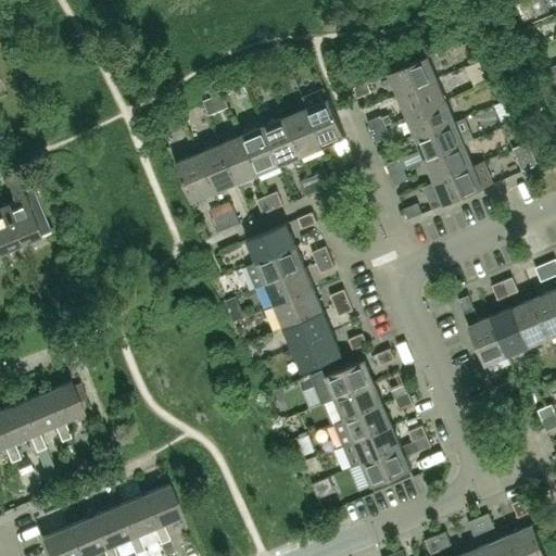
[(437,77),(428,57),(428,54),(388,72),(388,73),(390,73),(397,93),(437,77)]
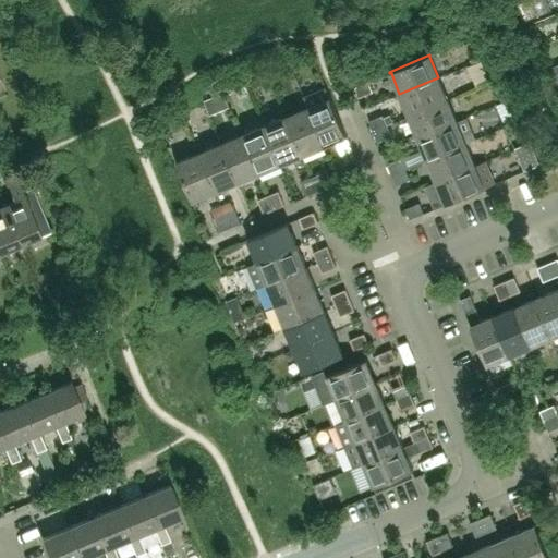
[(447,99),(438,77),(399,94),(404,106),(409,116),(447,99)]
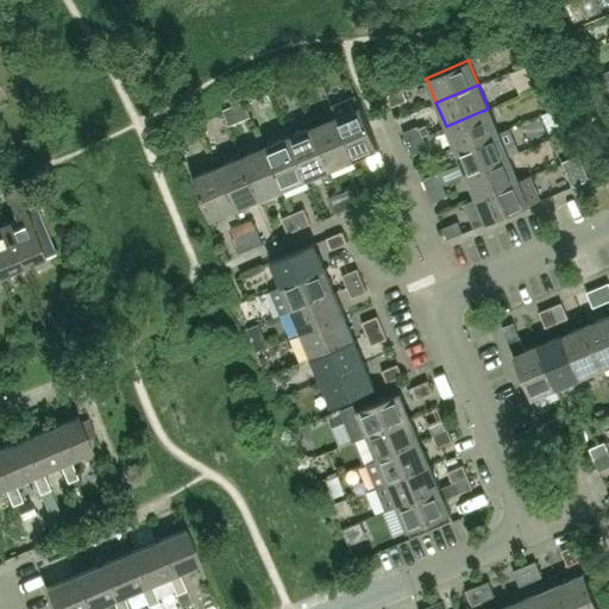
[(406,100),(401,88),(387,95),(391,106),(406,100)]
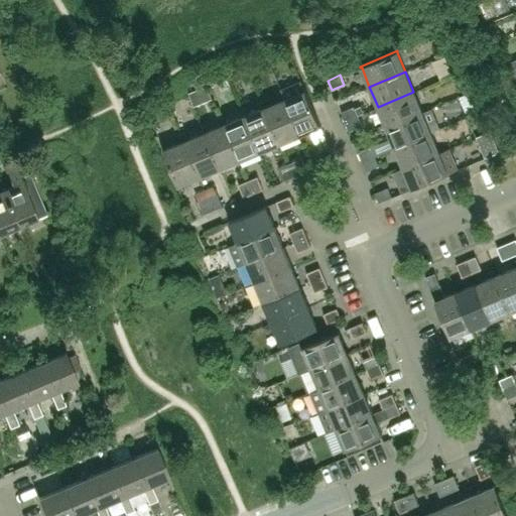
[(309,102),(307,98),(300,80),(279,89),(283,98),(298,134),(317,126),(318,127),(319,127),(309,102)]
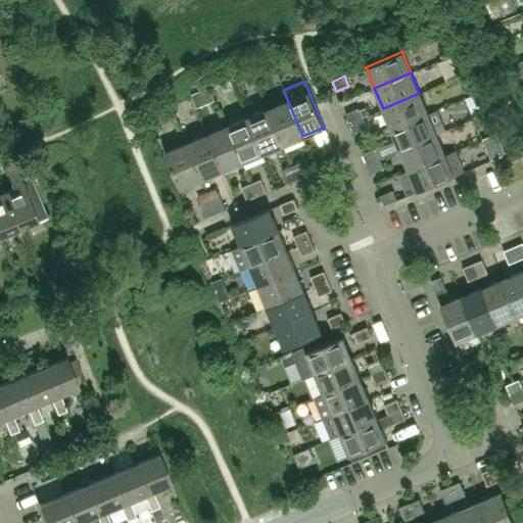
[(391,129),(427,113),(419,93),(383,108),(391,129)]
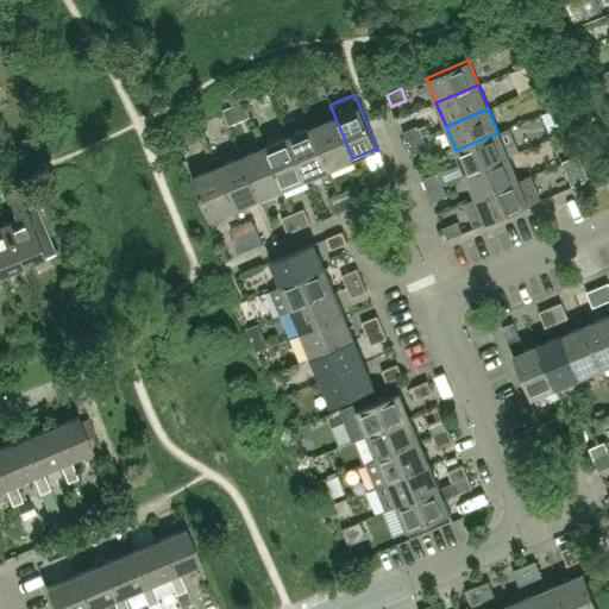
[(352,158),(334,115),(311,126),(328,169),(352,158)]
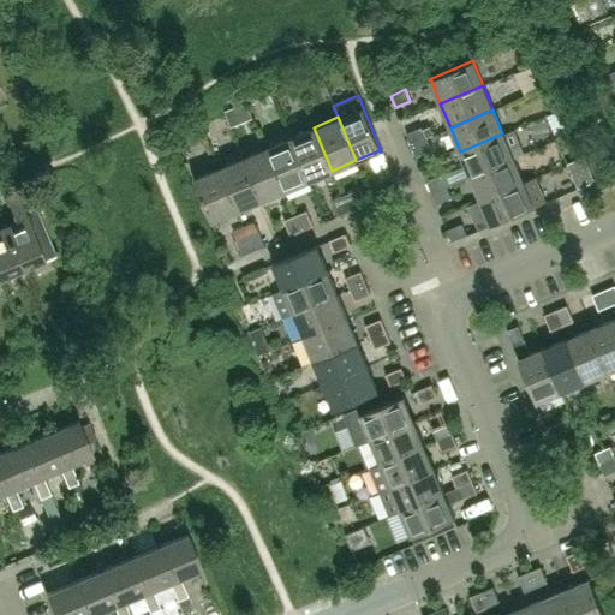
[(425,138),(421,126),(405,133),(411,144),(425,138)]
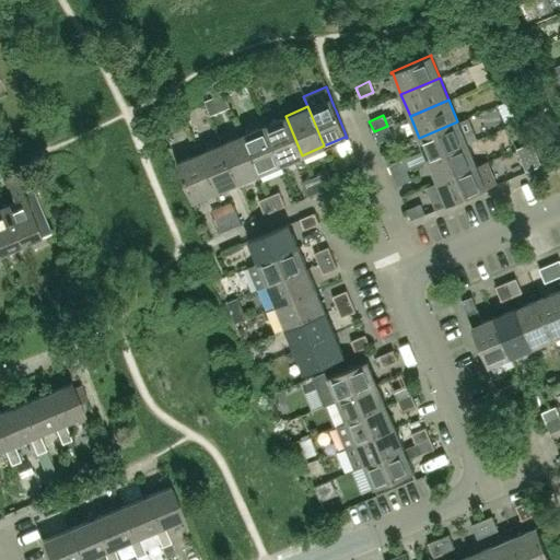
[(302,155),(286,116),(264,125),(280,164),(302,155)]
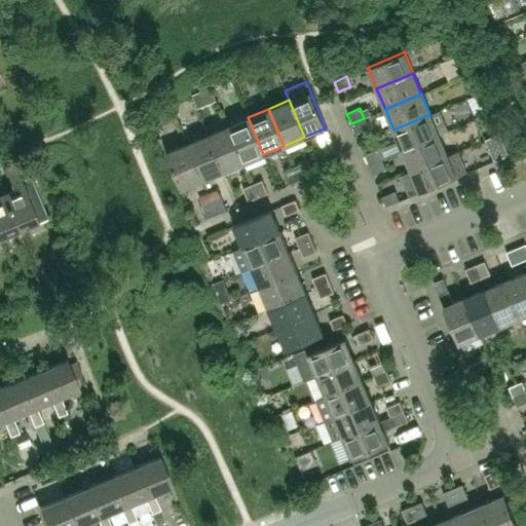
[(429,114),(393,129),(403,150),(439,135),(448,130),(440,110),(429,114)]
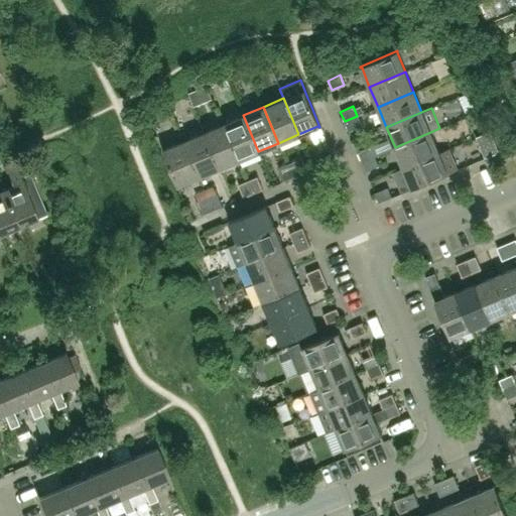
[(258,151),(243,115),(223,124),(239,160),(258,151)]
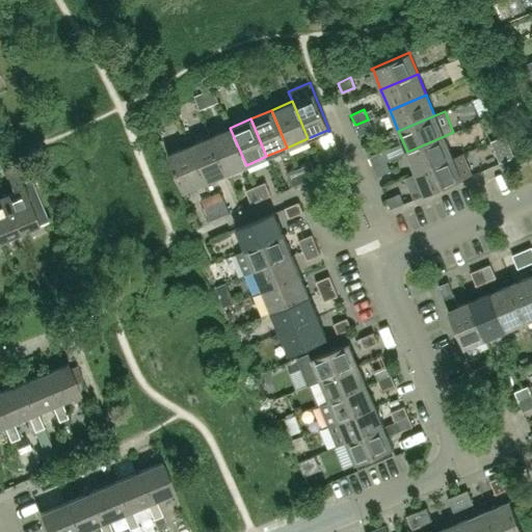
[(372,130),(368,120),(355,125),(360,135),(372,130)]
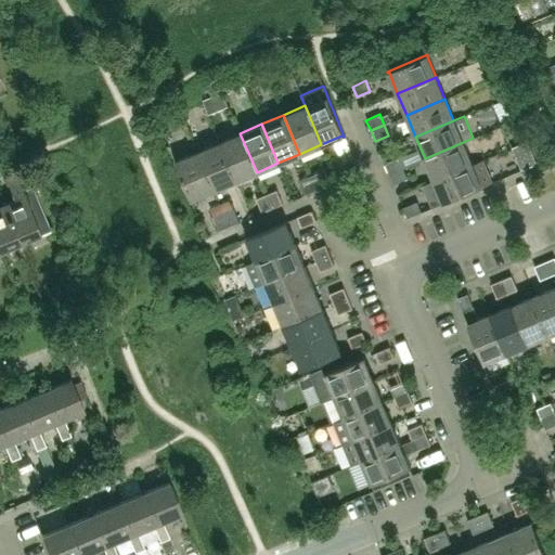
[(257,172),(240,133),(218,142),(235,181),(257,172)]
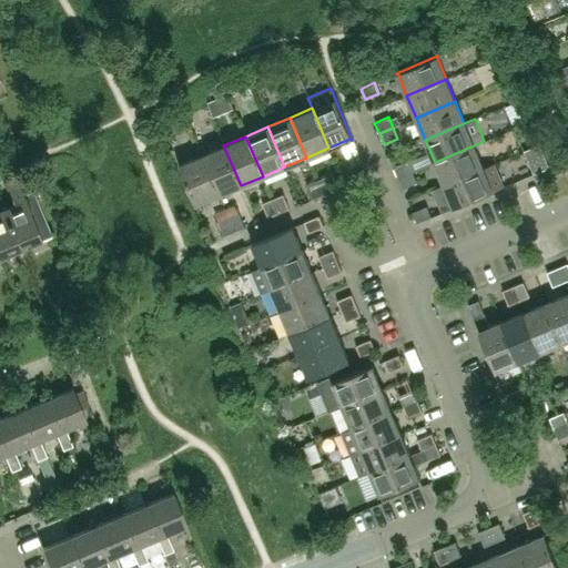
[(241,185),(223,145),(201,155),(219,195),(241,185)]
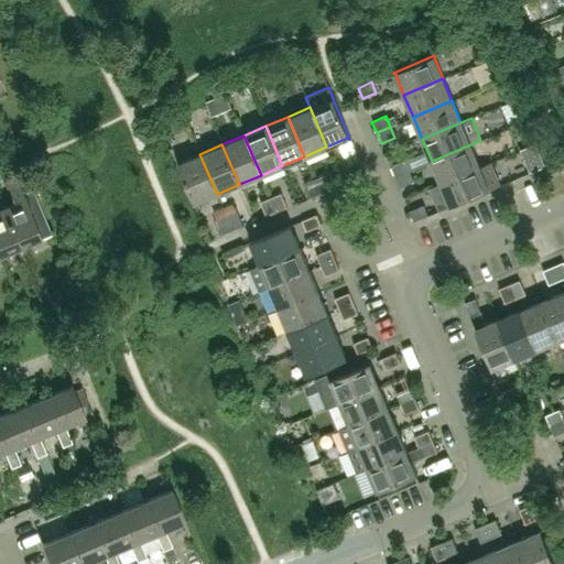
[(479,166),(470,144),(432,161),(441,183),(479,166)]
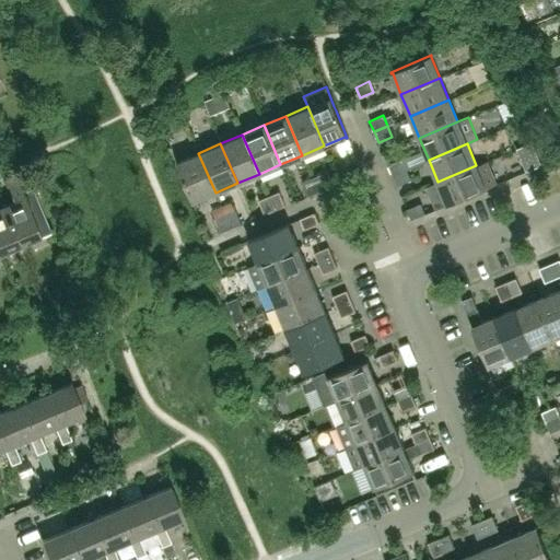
[(216,193),(198,153),(178,162),(177,161),(176,162),(194,203),(195,202),(195,201),(216,193)]
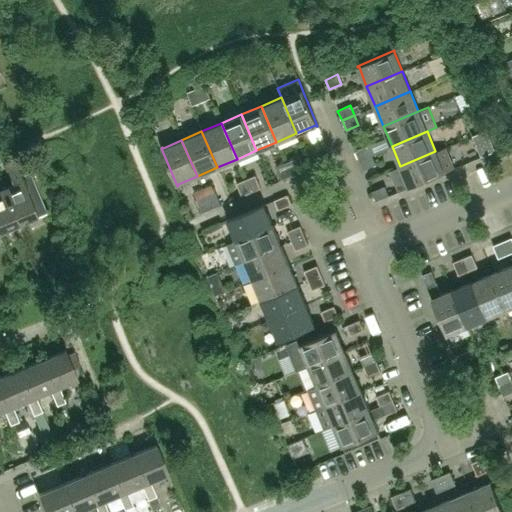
[(371,155),(367,145),(355,151),(359,160),(371,155)]
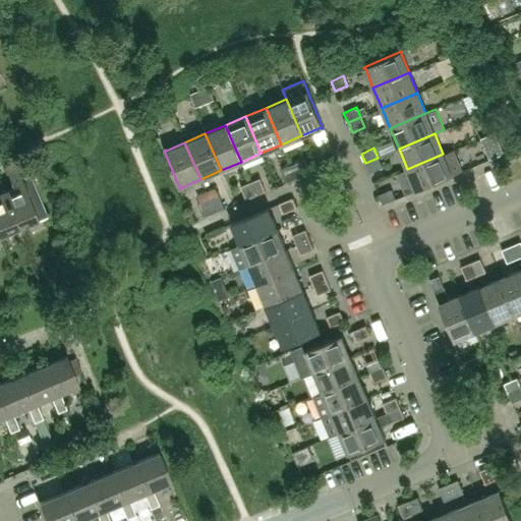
[(443,154),(407,169),(416,190),(463,170),(454,150),(443,154)]
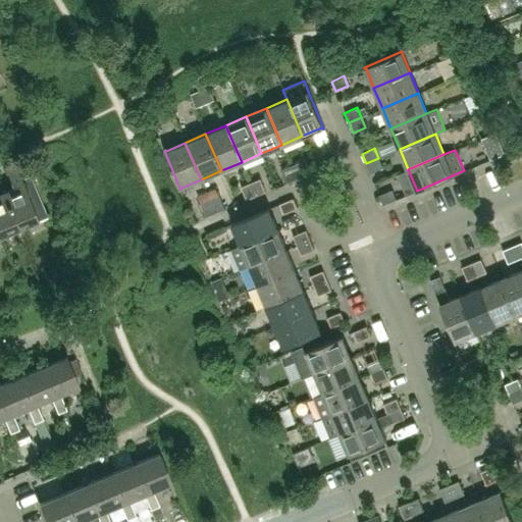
[(382,167),(378,158),(366,163),(370,173),(382,167)]
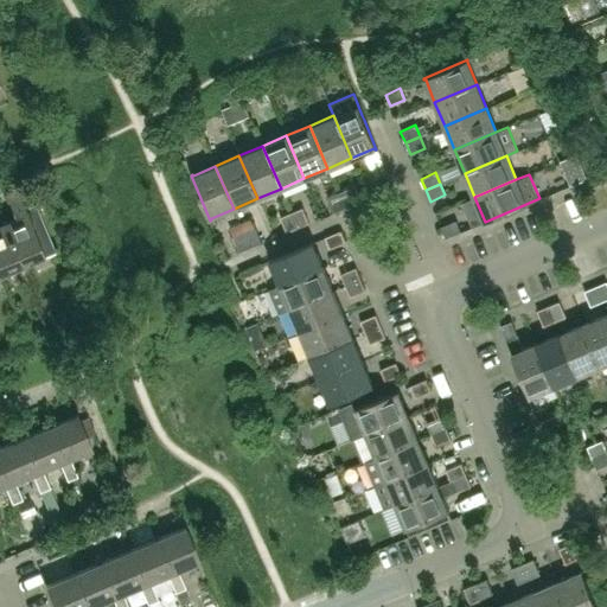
[(356,203),(349,187),(338,192),(344,208),(356,203)]
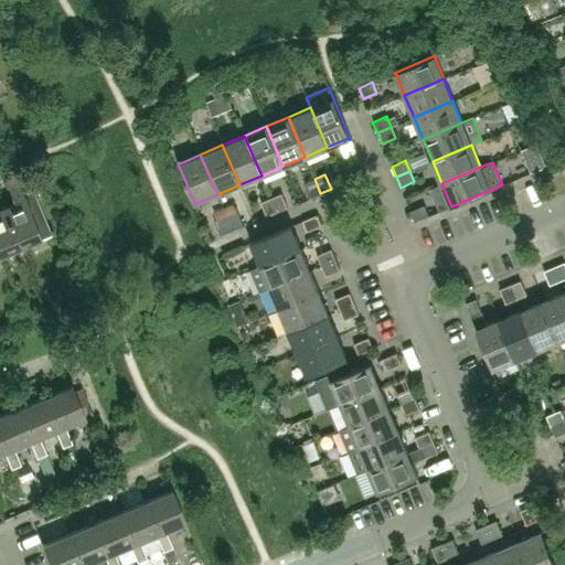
[(32,190),(22,194),(16,177),(6,181),(14,204),(3,209),(20,248),(52,235),(32,190)]
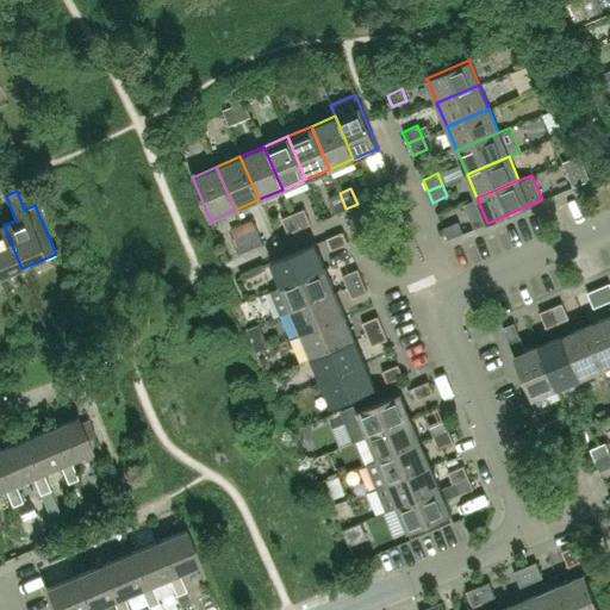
[(346,209),(340,193),(328,198),(335,213),(346,209)]
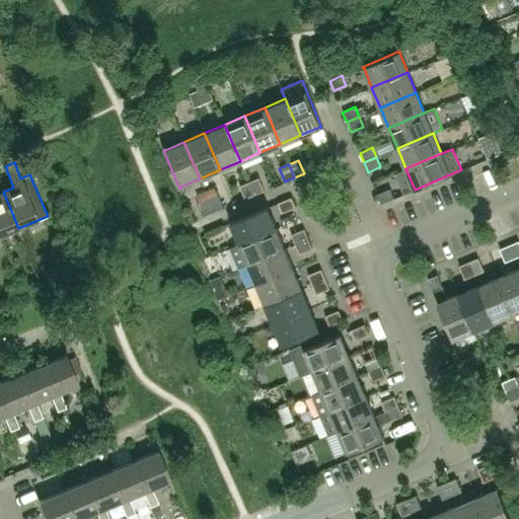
[(264,191),(257,177),(248,181),(254,195),(264,191)]
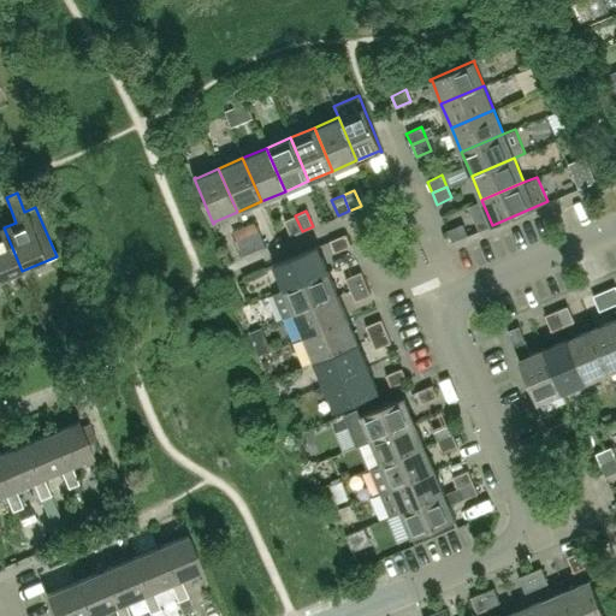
[(302,231),(295,215),(284,220),(290,236),(302,231)]
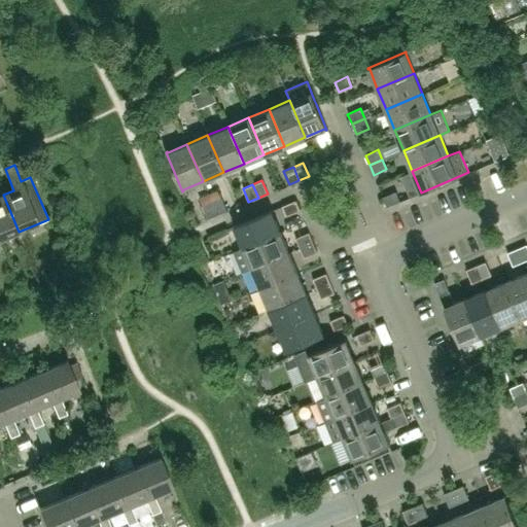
[(399,201),(395,191),(383,197),(387,206),(399,201)]
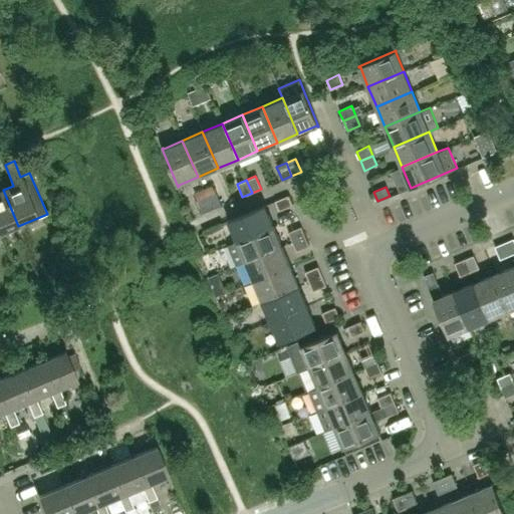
[(0,232),(18,226),(3,190),(0,191),(0,232)]
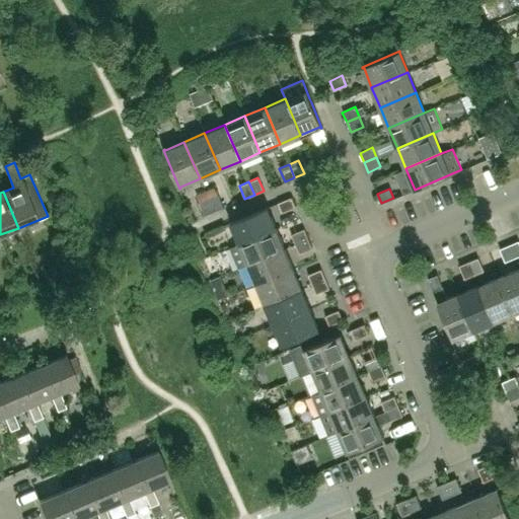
[(223,208),(218,195),(208,199),(214,212),(223,208)]
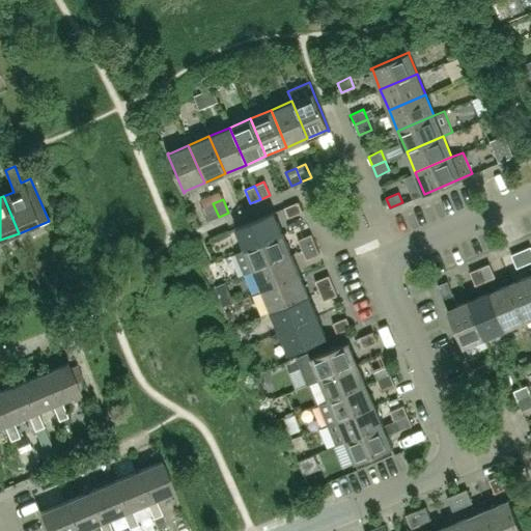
[(302,212),(298,201),(283,207),(287,218),(302,212)]
